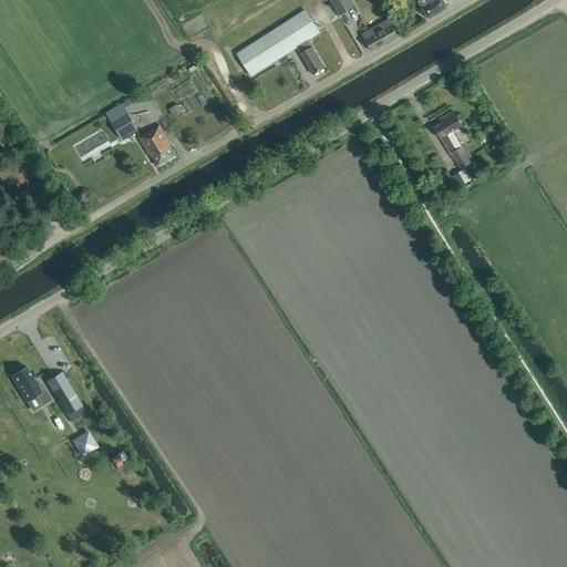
[(330,0),(340,16),(356,7),(351,0),(330,0)]
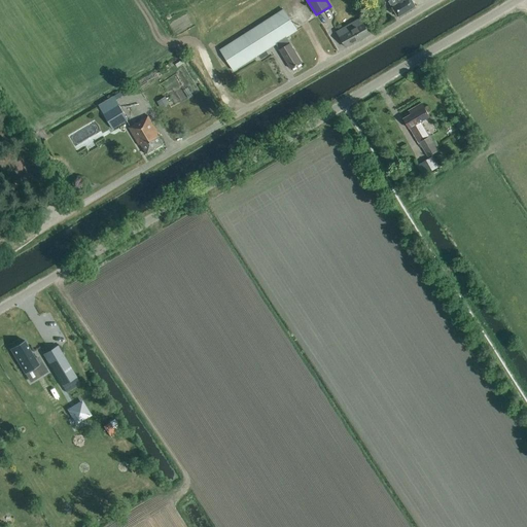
[(398,18),(416,7),(411,0),(391,0),(388,2),(398,18)]
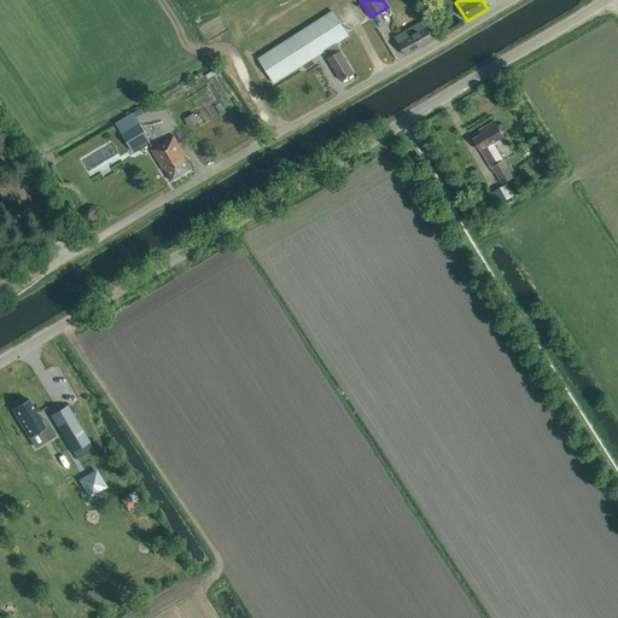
[(324,52),(342,82),(354,75),(336,45),(348,38),(332,12),(258,59),(274,83),(324,52)]
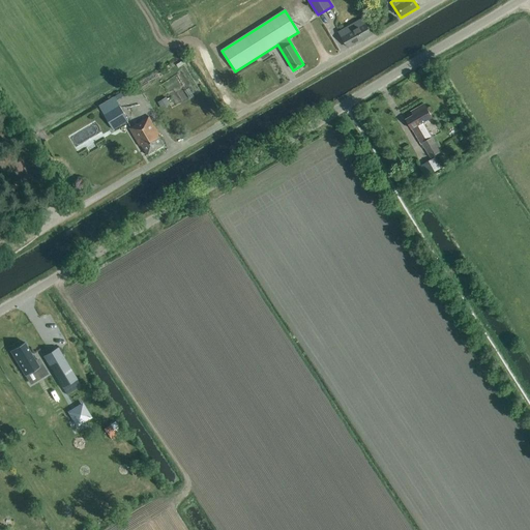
[(361,20),(340,32),(342,37),(341,37),(347,49),(371,35),(361,20)]
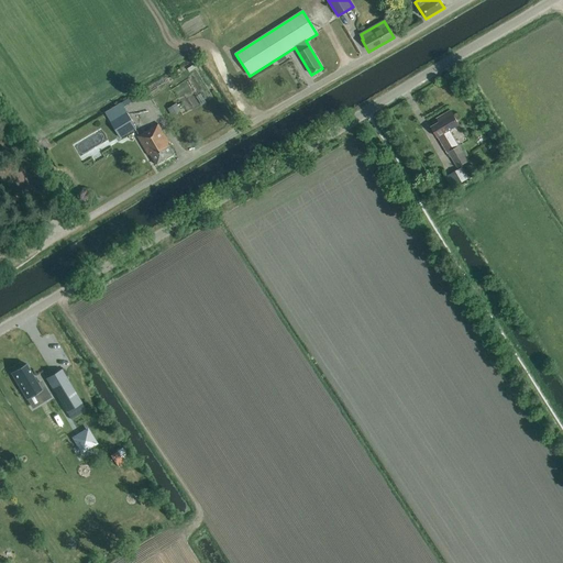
[(168,107),(172,114),(181,110),(178,102),(168,107)]
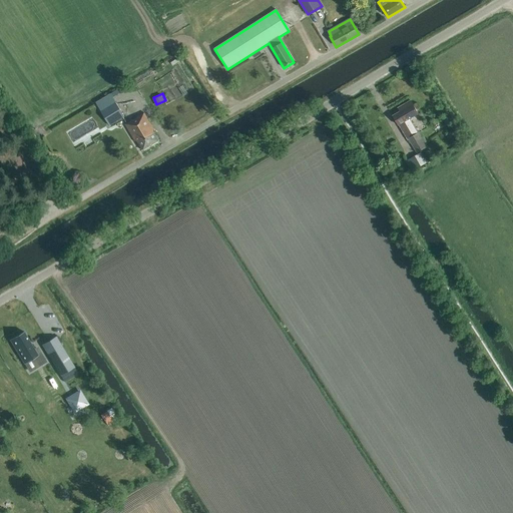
[(109,126),(124,117),(110,94),(95,102),(109,126)]
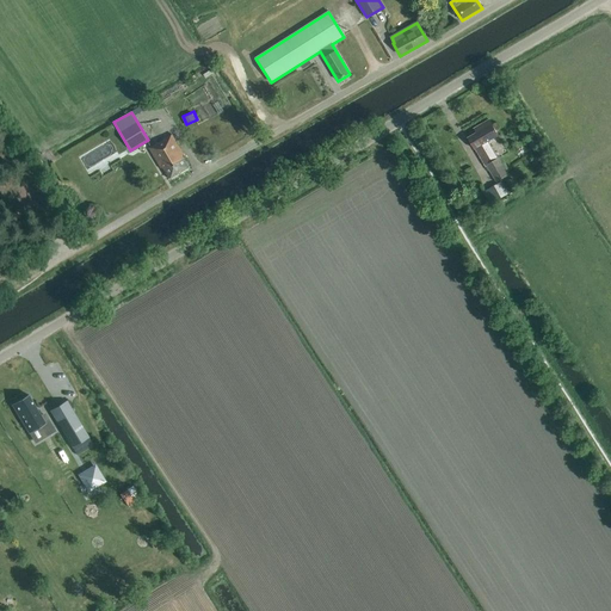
[(507,176),(488,142),(498,136),(489,121),(477,128),(480,131),(468,139),(475,149),(481,159),(483,159),(487,166),(491,164),(500,180),(507,176)]
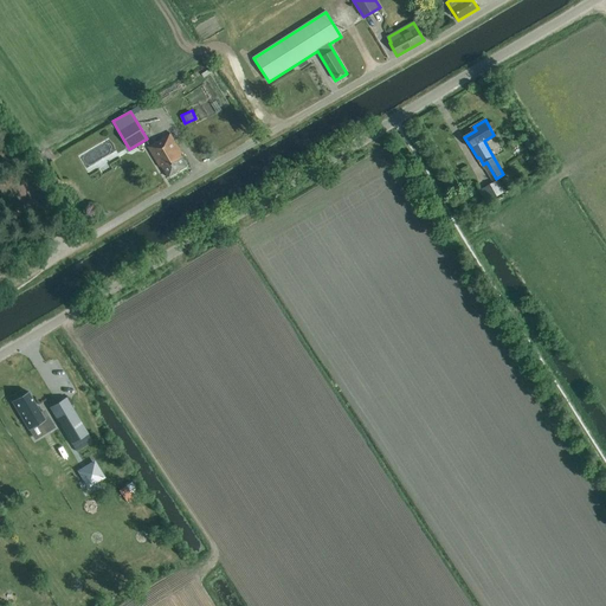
[(168,179),(188,167),(181,155),(182,154),(171,134),(148,148),(160,168),(161,167),(168,179)]
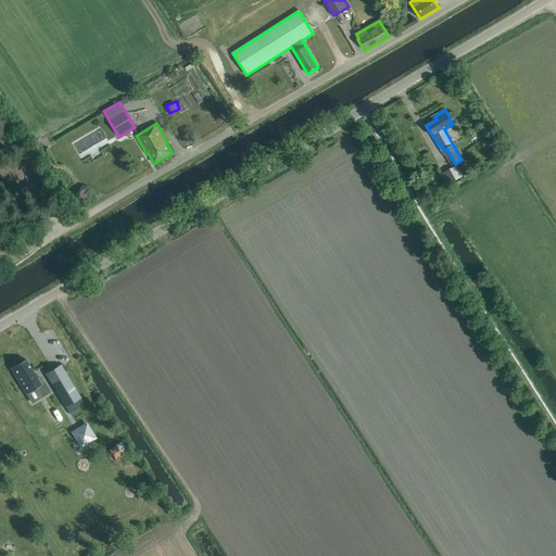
[(452,181),(458,178),(462,177),(456,166),(453,168),(446,172),(452,181)]
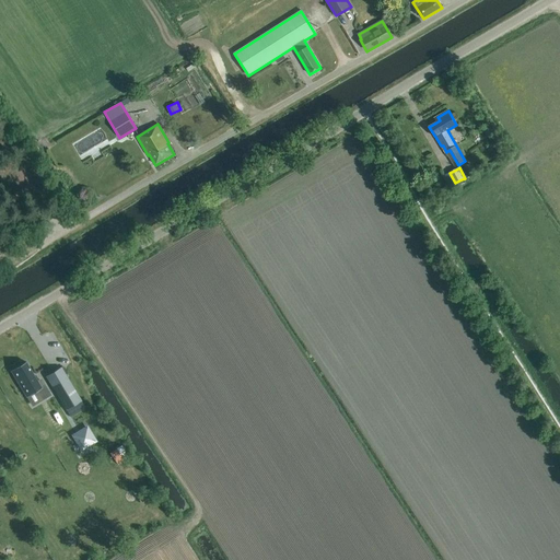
[(42,388),(25,362),(11,371),(26,397),(42,388)]
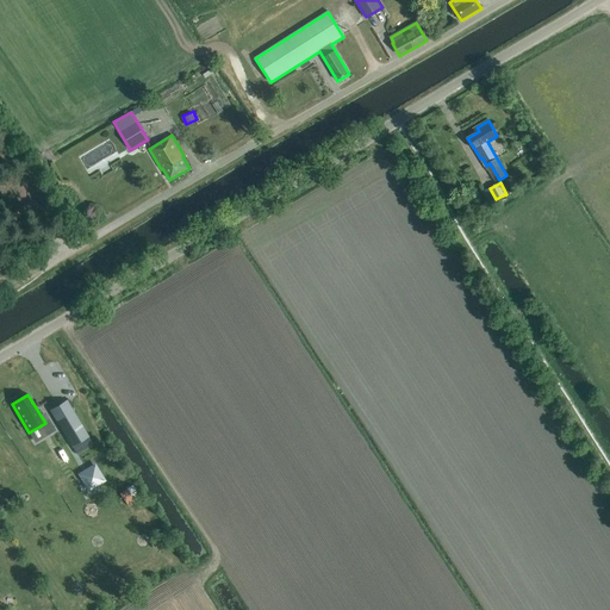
[(50,410),(72,447),(88,437),(66,400),(50,410)]
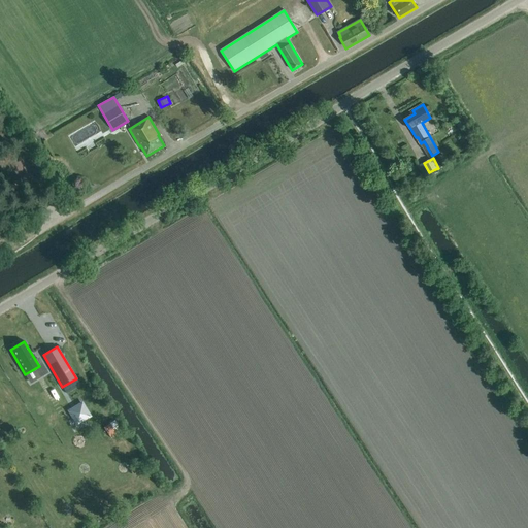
[(83,402),(67,411),(76,426),(92,417),(83,402)]
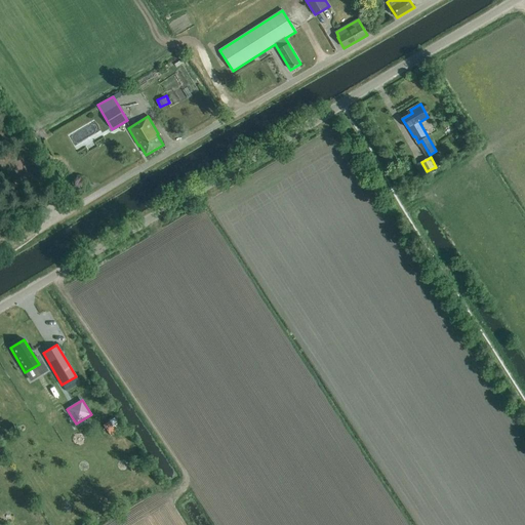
All buildings are outlined.
